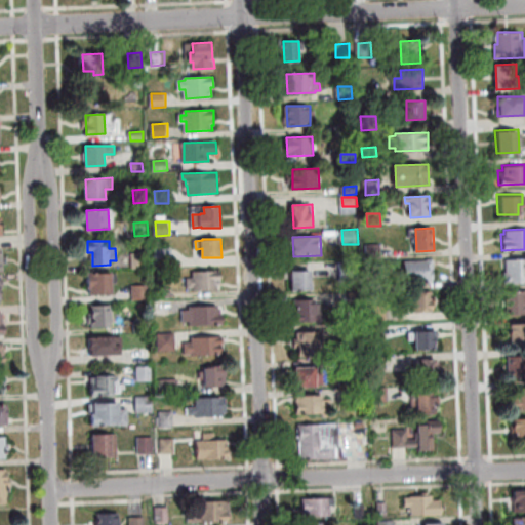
[(381,257),(369,258),(368,245),(380,244),(381,257)]
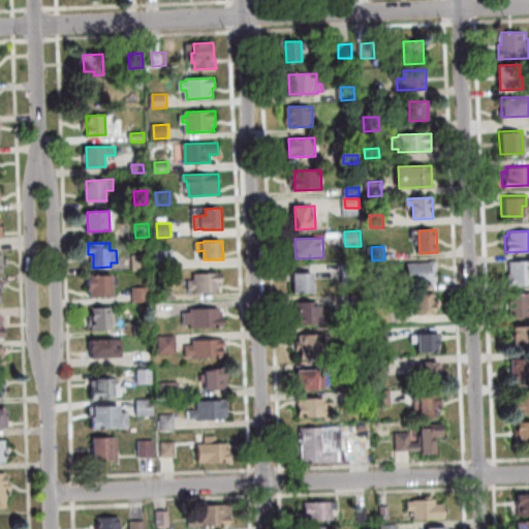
[(158,269),(157,251),(175,250),(176,268),(158,269)]
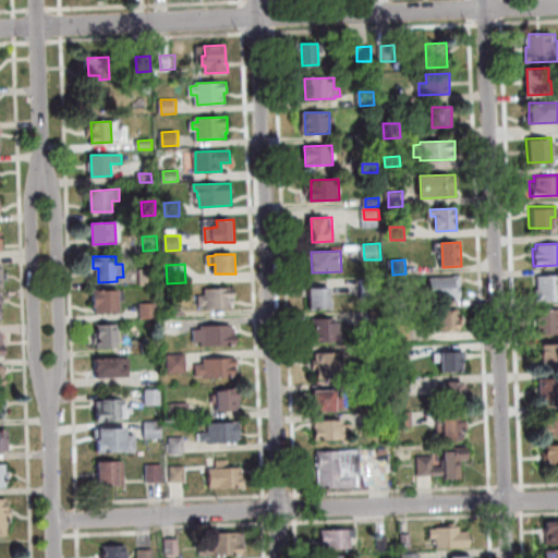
[(156,269),(157,284),(142,286),(141,270),(156,269)]
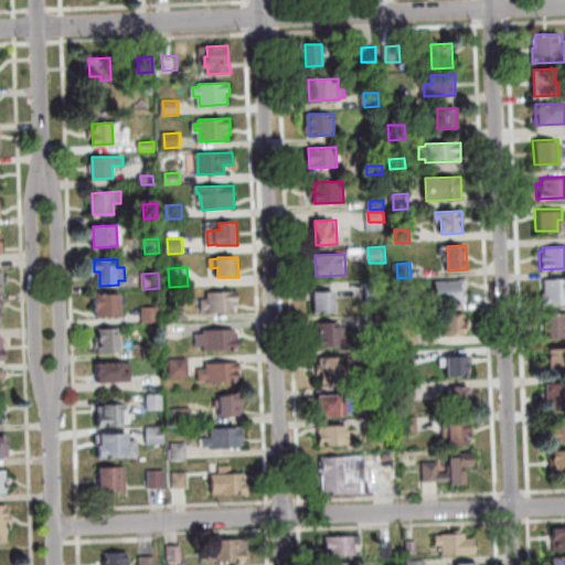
[(564,302),(541,305),(541,291),(543,291),(542,278),(564,277),(564,302)]
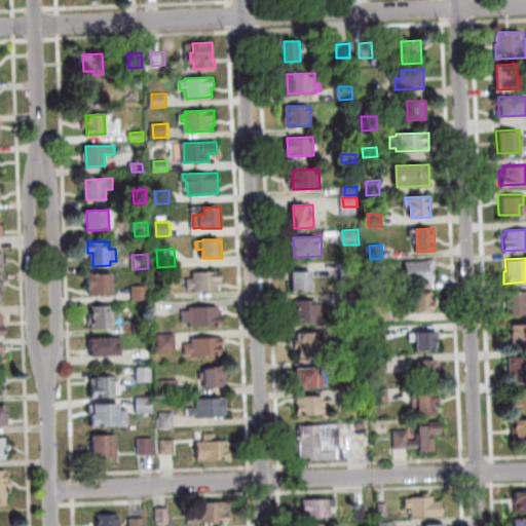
[(359,261),(360,282),(344,283),(343,262),(359,261)]
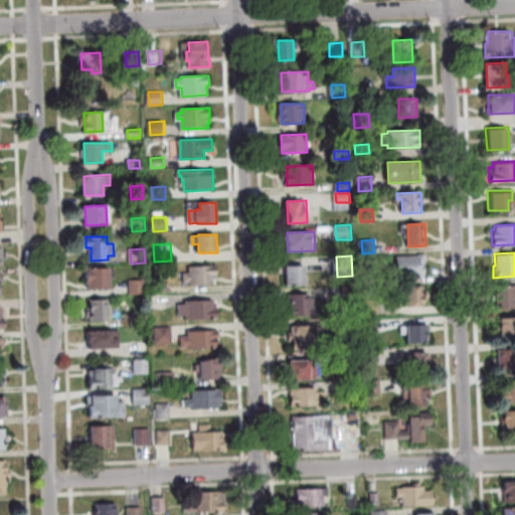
[(398,276),(397,256),(425,255),(426,275),(398,276)]
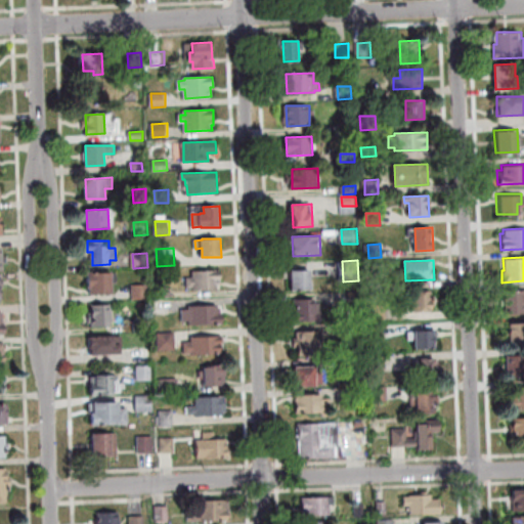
[(194,290),(194,287),(188,288),(188,277),(193,277),(193,272),(221,270),(221,279),(217,279),(218,289),(194,290)]
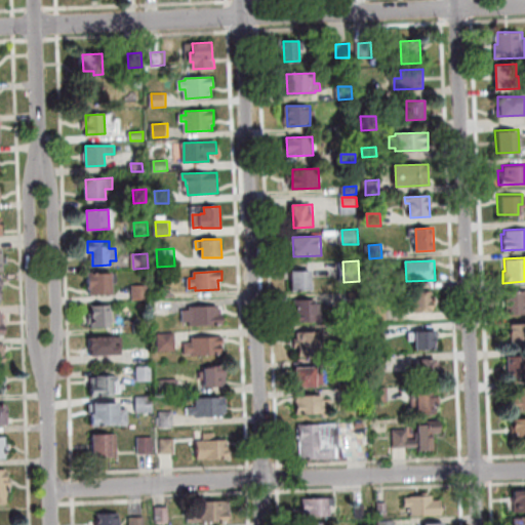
[(311,271),(312,290),(293,291),(292,272),(311,271)]
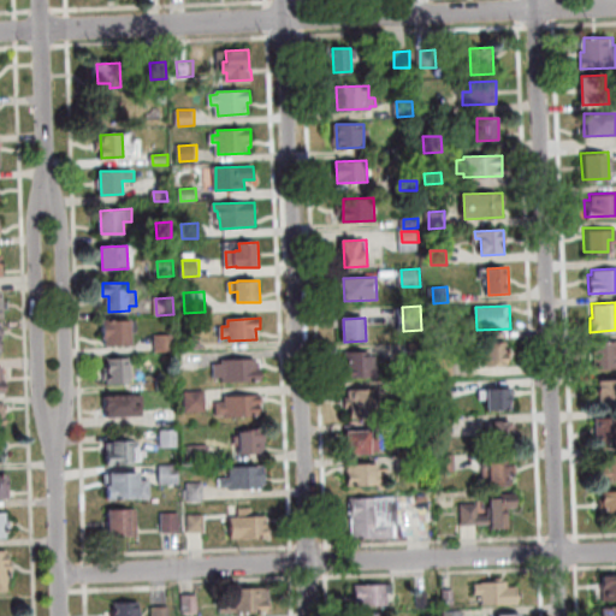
[(130,320),(131,344),(106,345),(106,337),(104,337),(104,321),(130,320)]
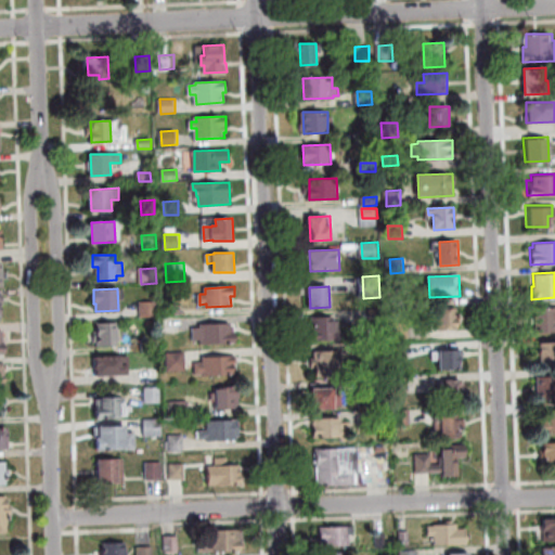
[(403,306),(389,307),(389,297),(403,297),(403,306)]
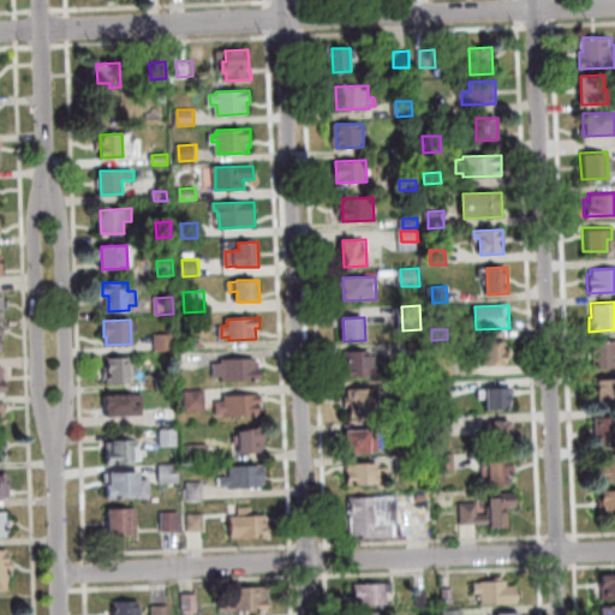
[(156,335),(174,335),(175,350),(156,351),(156,335)]
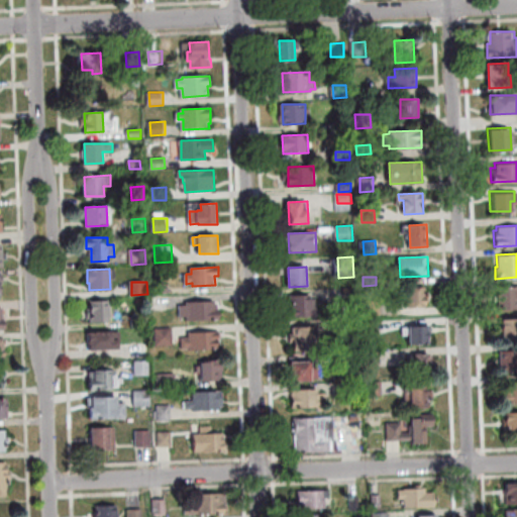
[(169,293),(157,294),(157,284),(169,284),(169,293)]
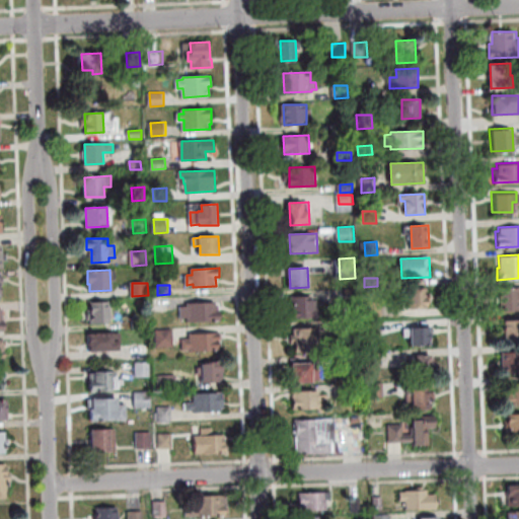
[(518,299),(514,300),(514,310),(498,311),(498,287),(518,286),(518,299)]
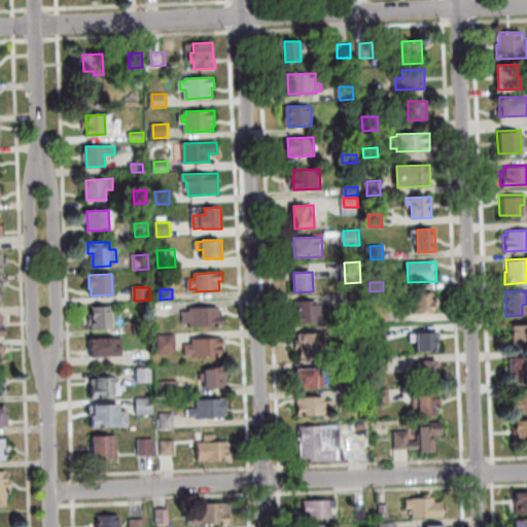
[(415,314),(415,293),(434,292),(435,313),(415,314)]
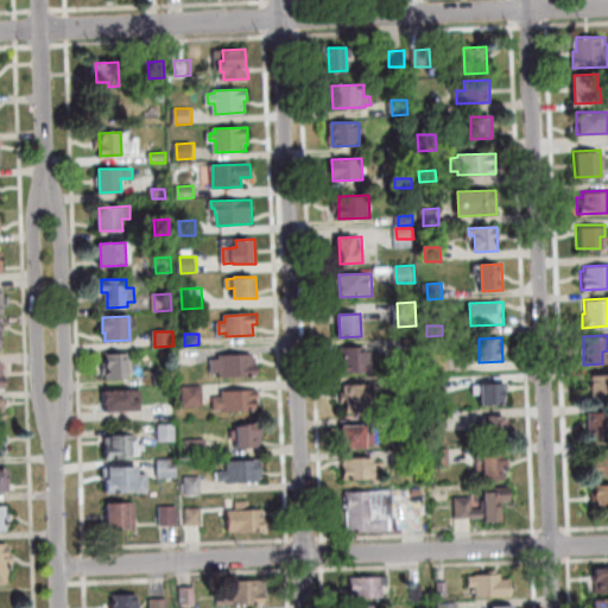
[(401,354),(401,340),(416,339),(417,354),(401,354)]
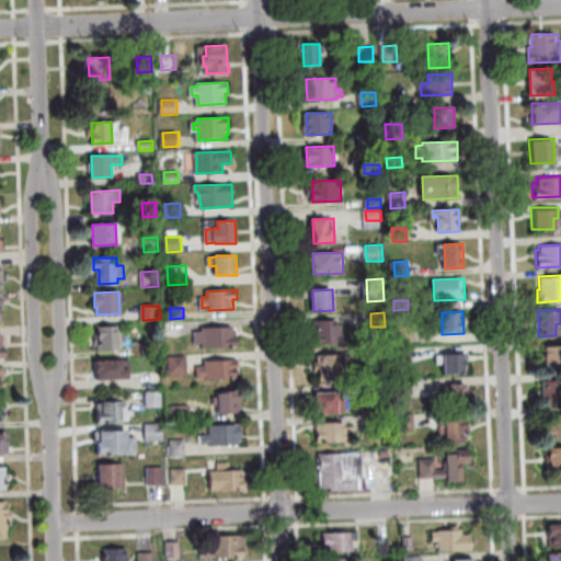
[(317,321),(345,320),(346,342),(318,344),(317,321)]
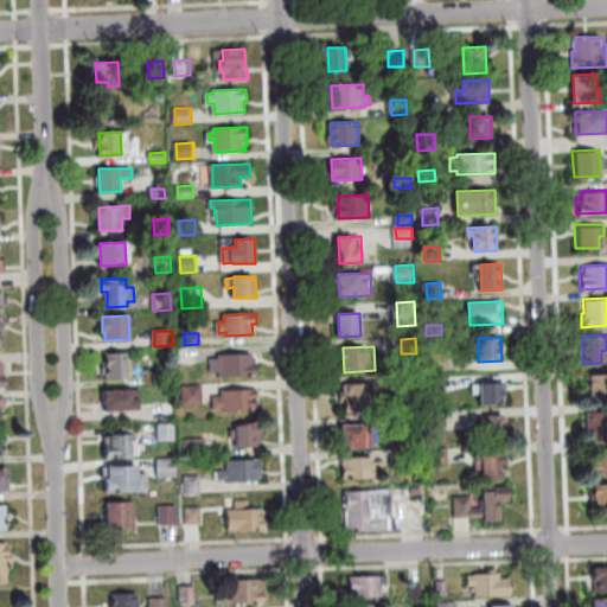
[(433,371),(432,353),(448,352),(449,371),(433,371)]
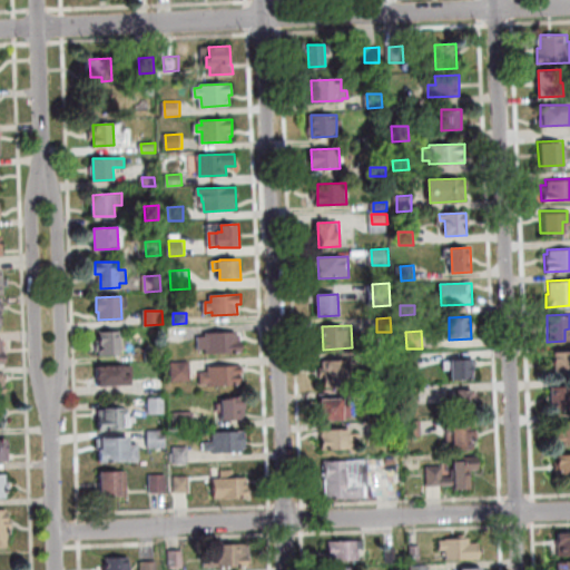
[(123,354),(100,355),(100,333),(121,332),(123,354)]
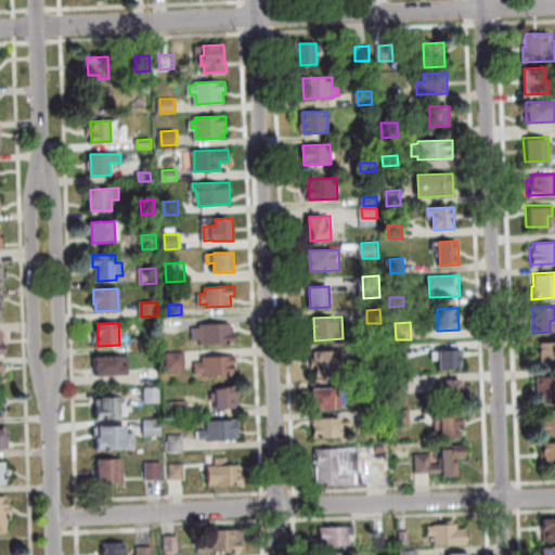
[(235,344),(203,345),(202,339),(194,340),(194,328),(202,327),(202,325),(231,323),(231,325),(235,325),(235,344)]
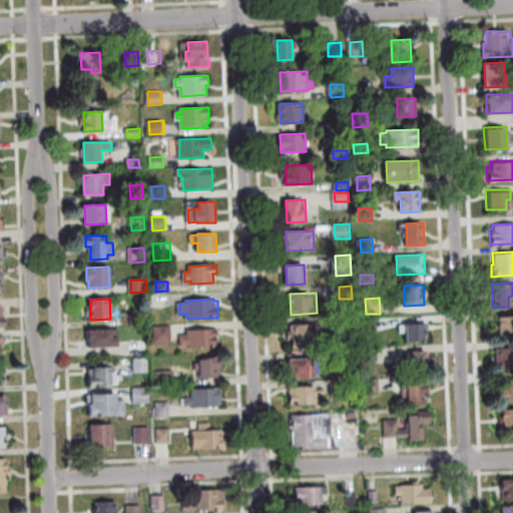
[(147,314),(147,324),(132,325),(131,314),(147,314)]
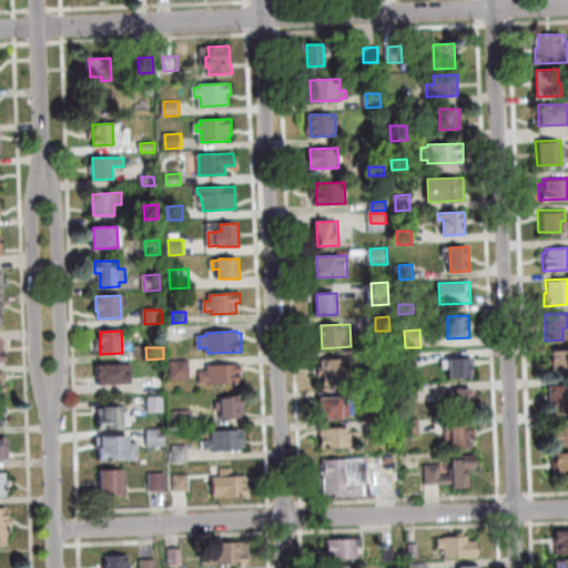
[(376,352),(392,352),(392,368),(377,368),(376,352)]
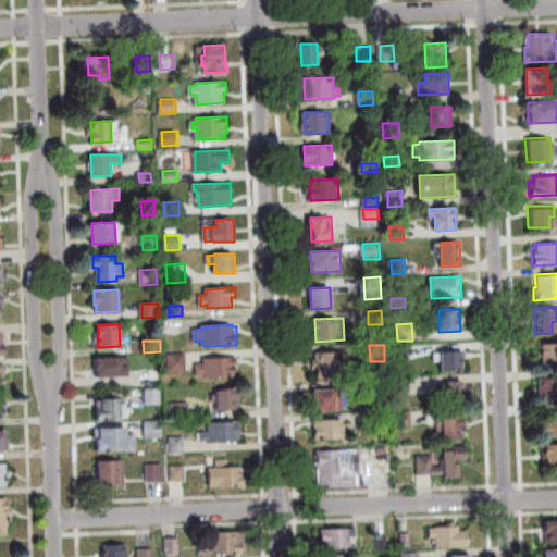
[(408,359),(394,360),(393,345),(407,345),(408,359)]
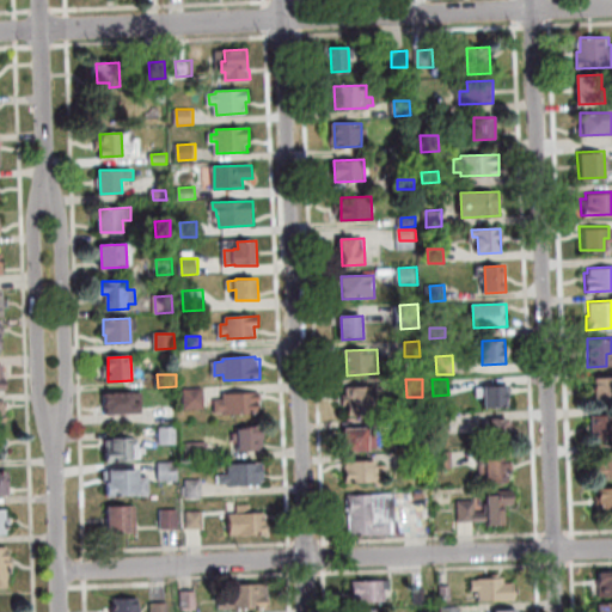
[(611,379),(594,379),(595,403),(611,402),(611,379)]
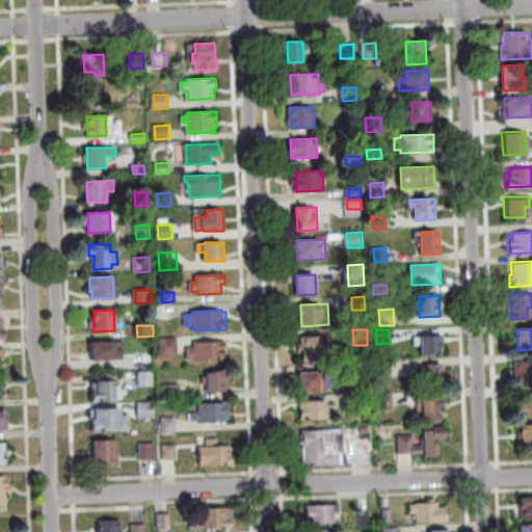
[(442,353),(422,354),(421,337),(441,336),(442,353)]
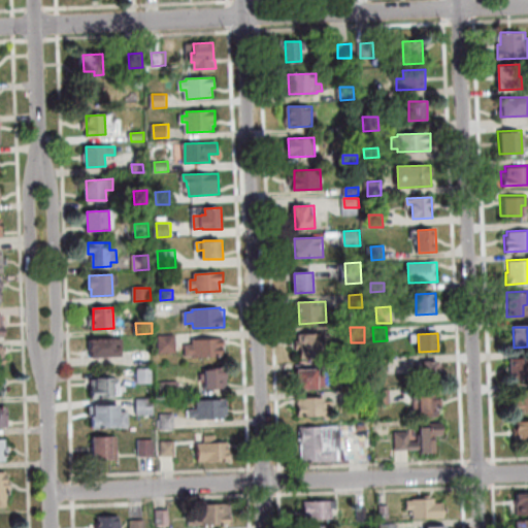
[(325,334),(326,357),(301,358),(300,335),(325,334)]
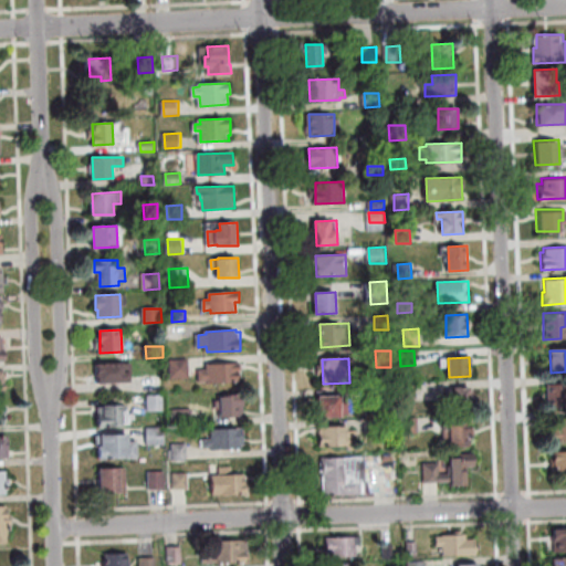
[(173,379),(171,360),(190,359),(190,379),(173,379)]
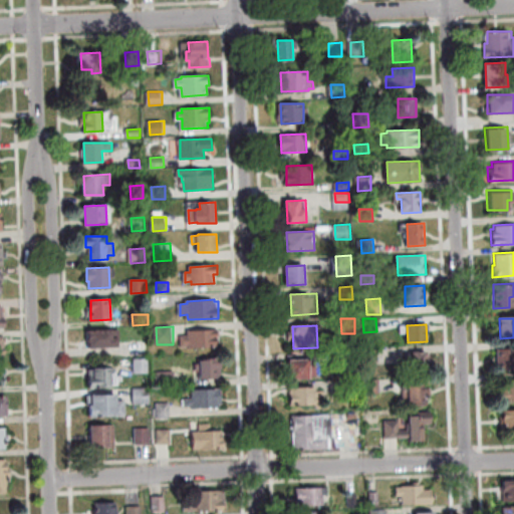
[(88,330),(112,329),(112,339),(117,338),(117,347),(89,348),(88,330)]
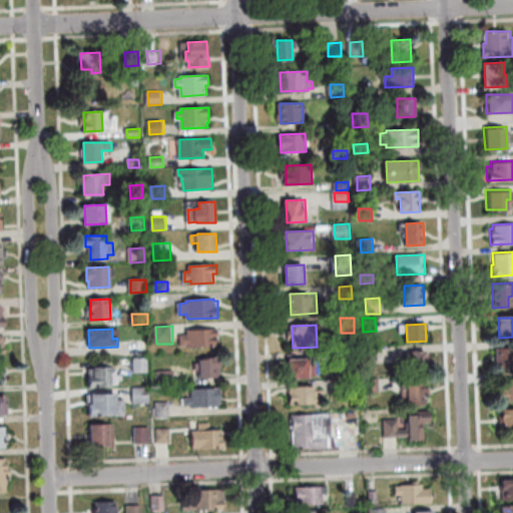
[(181,336),(189,336),(188,331),(216,330),(216,347),(189,348),(189,346),(181,347),(181,336)]
